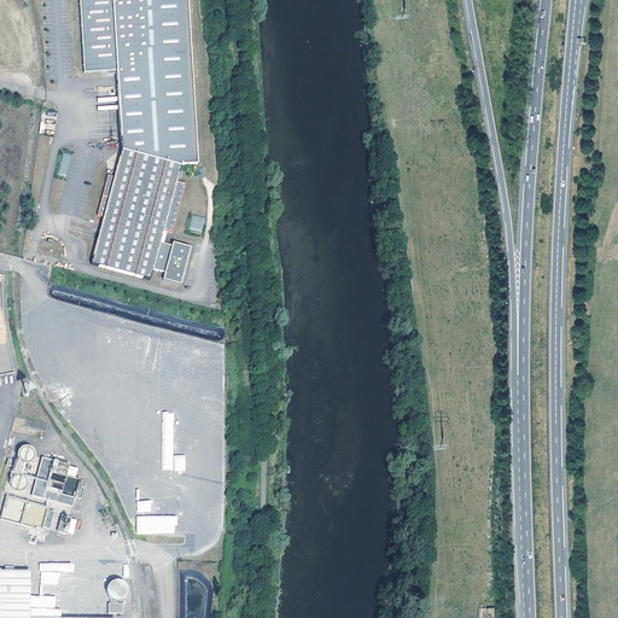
[(117,69),(123,149),(181,164),(198,163),(187,0),(80,0),(85,71),(117,69)]
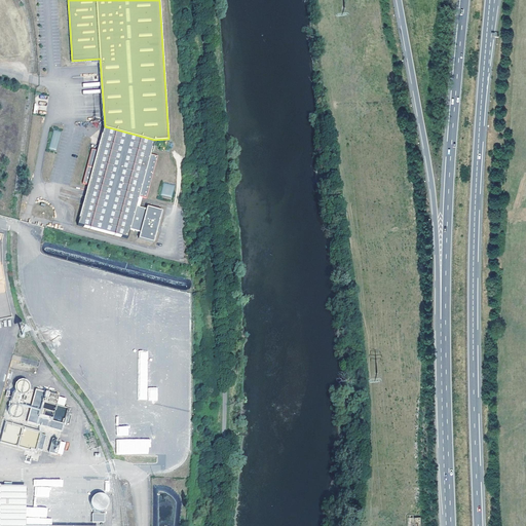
[(148,198),(159,155),(151,153),(154,140),(105,126),(94,167),(88,166),(83,183),(89,185),(78,225),(129,238),(133,228),(142,231),(140,238),(155,242),(163,209),(149,205),(148,208),(138,205),(140,196),(148,198)]
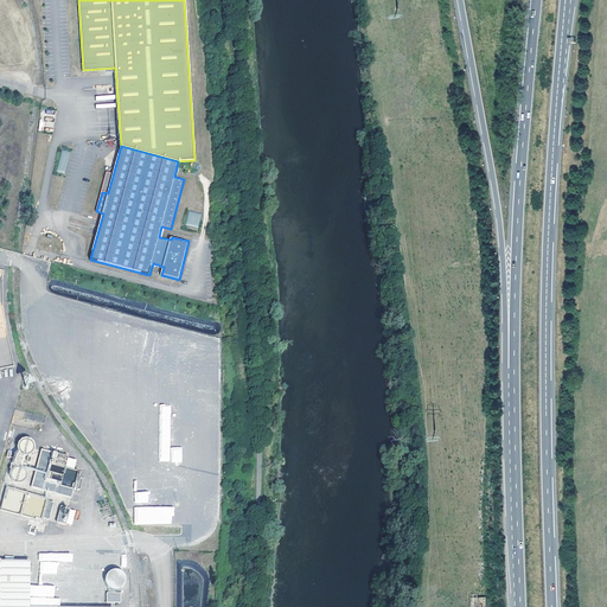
[(65,173),(70,152),(62,149),(57,171),(65,173)]
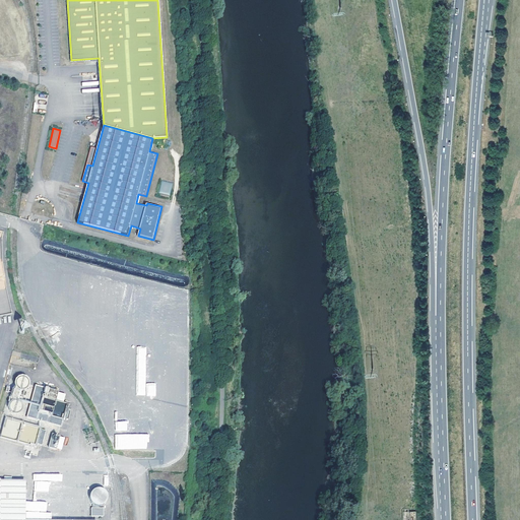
[(142,287),(139,302),(151,305),(154,290),(142,287)]
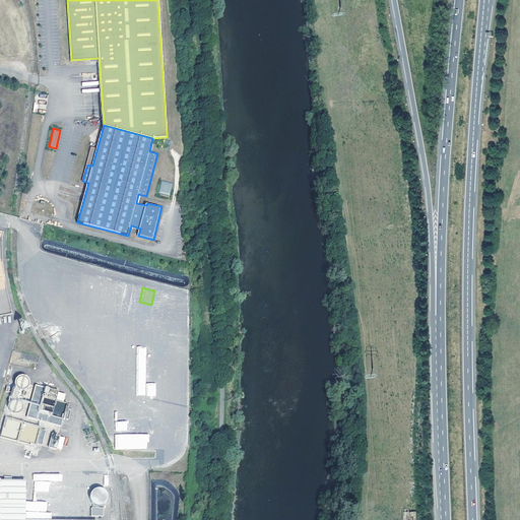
[(39,386),(29,416),(64,427),(70,403),(58,400),(60,392),(39,386)]
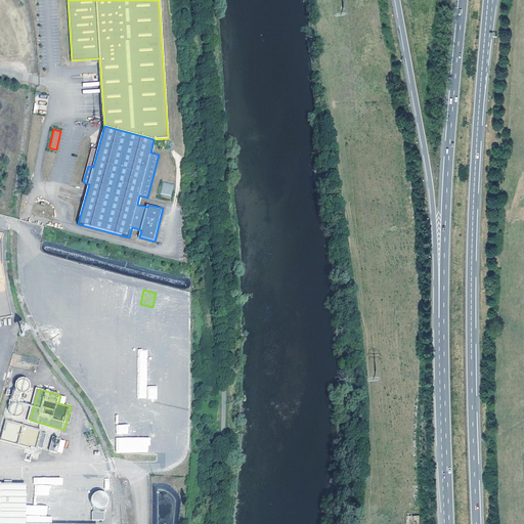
[(24,405),(25,399),(15,396),(10,411),(12,416),(16,418),(22,418),(24,415),(25,410),(25,406),(24,405)]
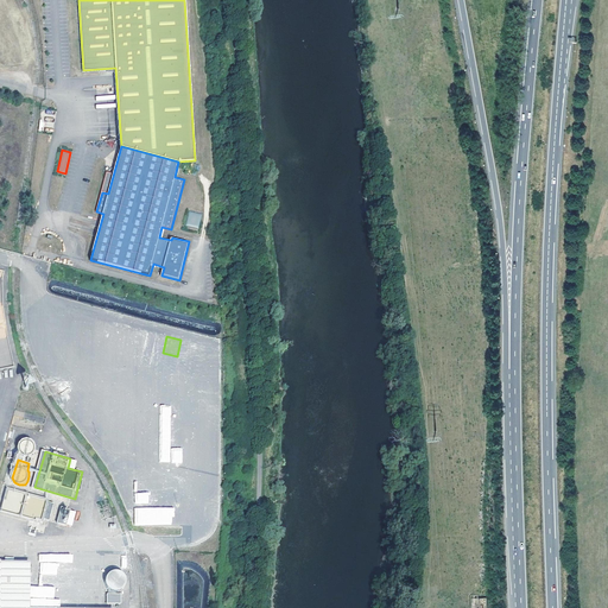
[(4,511),(45,523),(46,519),(52,521),(57,505),(51,502),(51,500),(10,488),(4,511)]
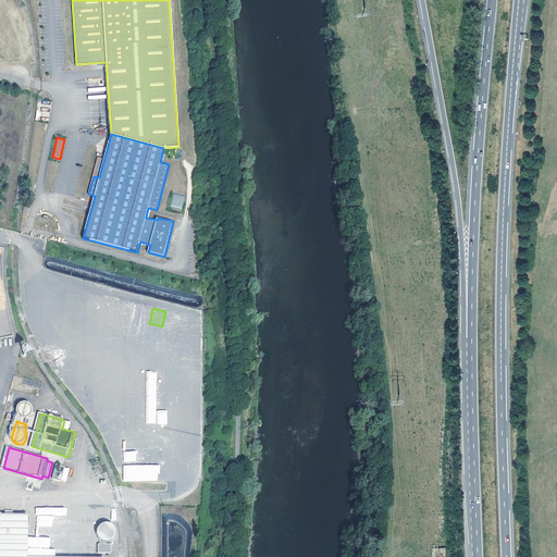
[(136,452),(124,452),(124,461),(136,461),(136,452)]
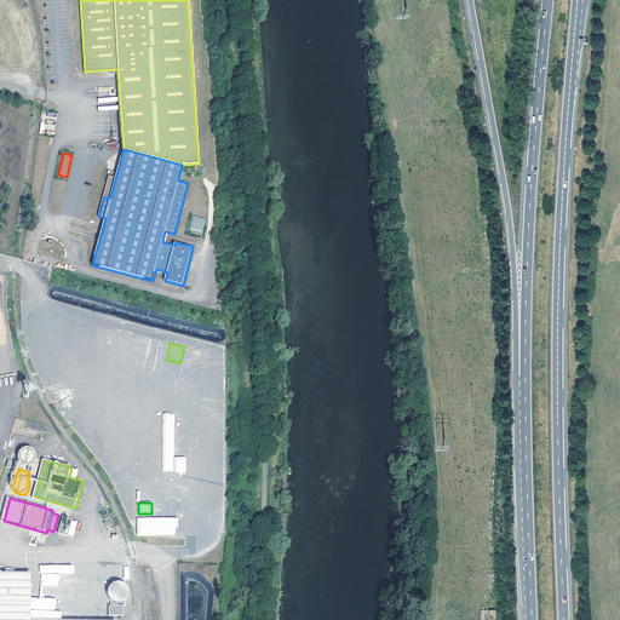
[(137,517),(137,535),(177,534),(177,517),(137,517)]
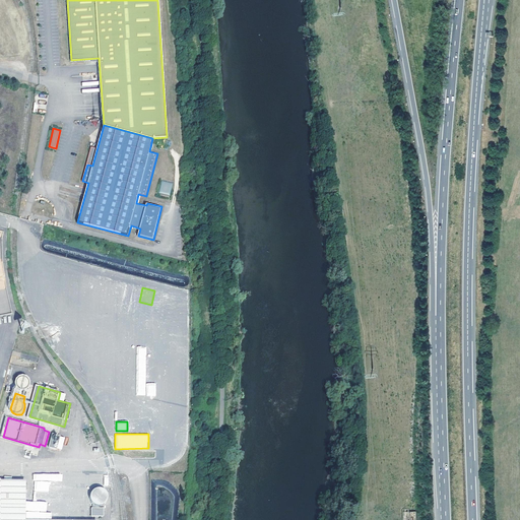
[(62,437),(55,435),(51,448),(59,450),(62,437)]
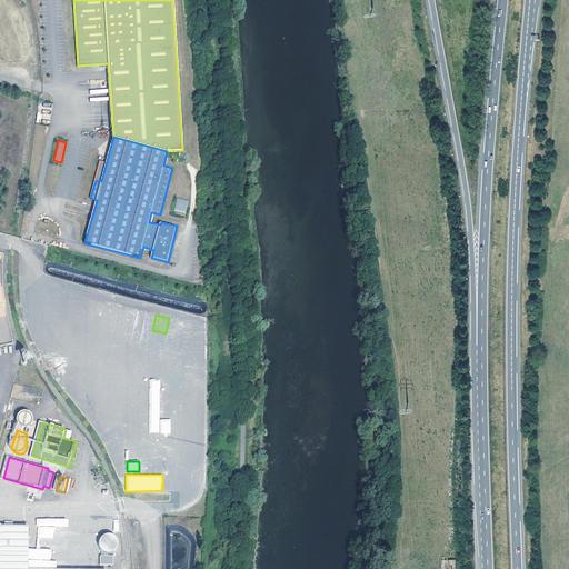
[(53,537),(53,527),(68,526),(68,518),(37,519),(37,537),(53,537)]
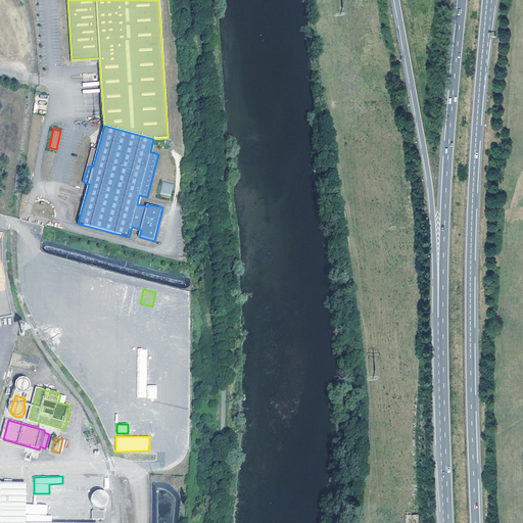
[(24,522),(25,485),(0,484),(0,522),(24,522)]
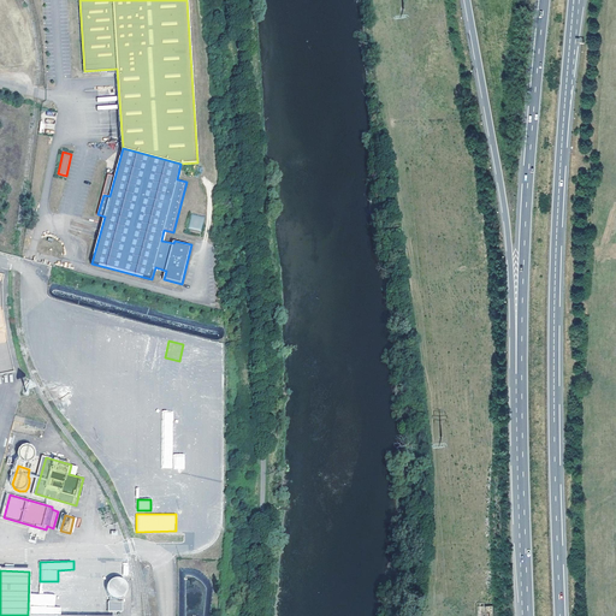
[(108,578),(108,611),(123,611),(123,599),(126,599),(126,578),(108,578)]
